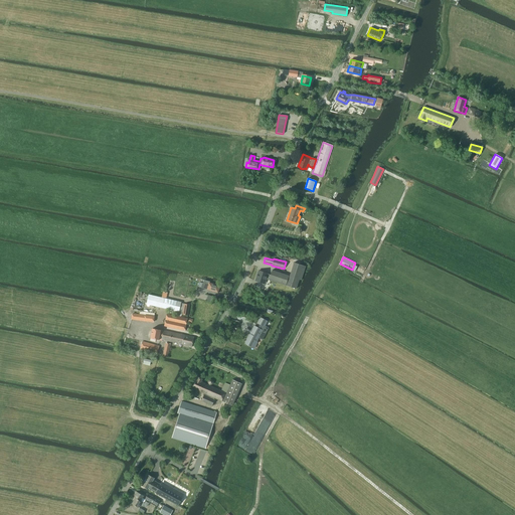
[(269,274),(267,280),(287,286),(296,289),(299,280),(301,280),(305,267),(294,263),(290,276),(272,270),(270,275),(269,274)]
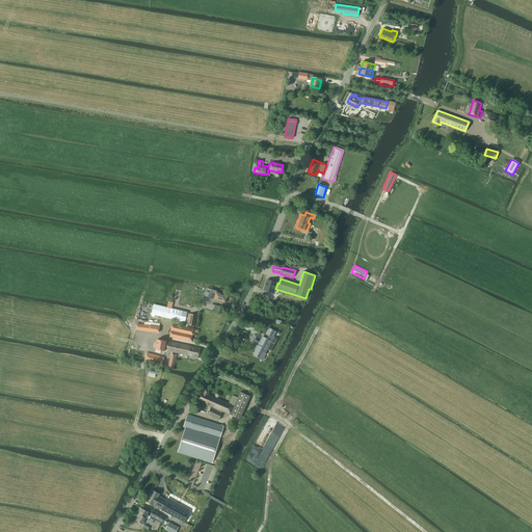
[(267,280),(264,290),(271,292),(272,289),(275,290),(275,289),(277,283),(274,283),(274,282),(267,280)]
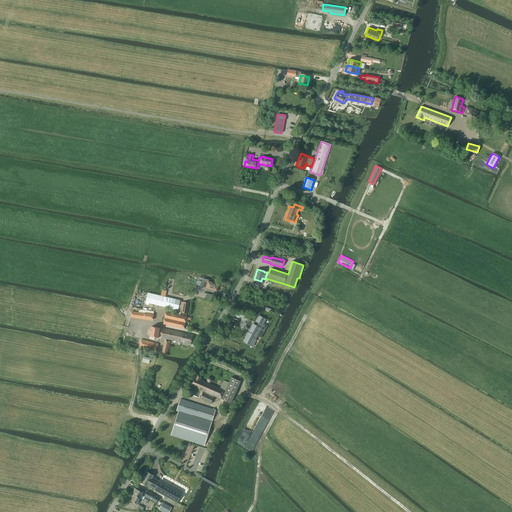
[(201,281),(199,285),(202,286),(216,291),(218,284),(208,281),(208,280),(203,278),(202,282),(201,281)]
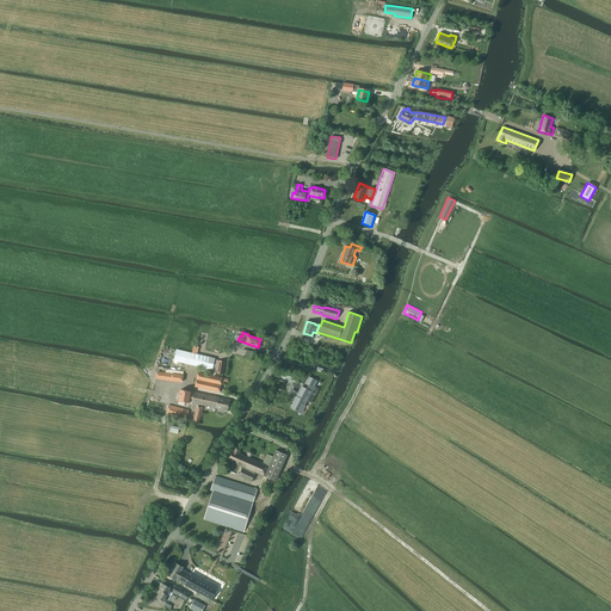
[(213,370),(215,359),(208,357),(196,355),(191,353),(177,350),(174,360),(213,370)]
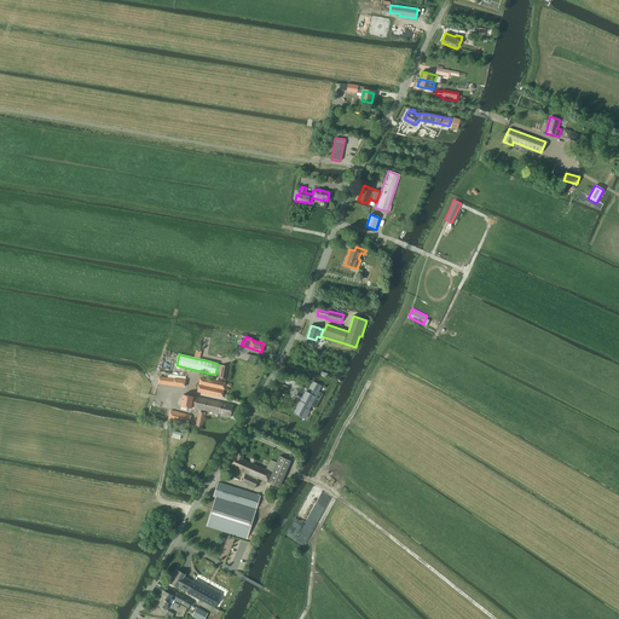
[(158,377),(157,385),(184,388),(185,381),(158,377)]
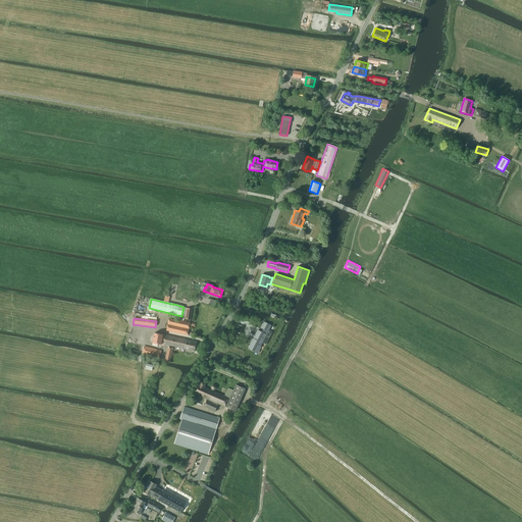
[(187,335),(190,322),(169,318),(166,330),(187,335)]
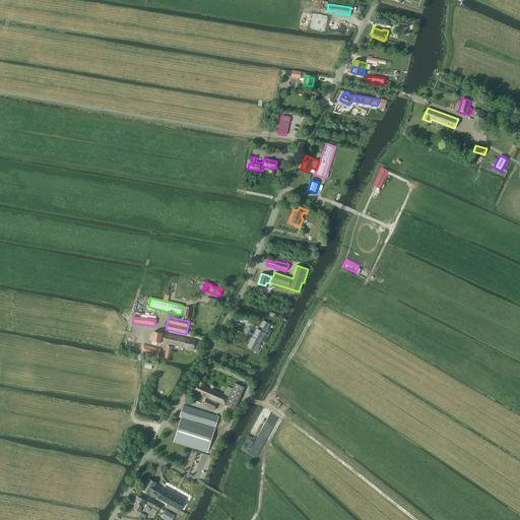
[(251,341),(249,344),(257,348),(261,341),(265,343),(271,331),(268,329),(270,324),(263,321),(261,326),(262,327),(260,330),(257,329),(252,339),(251,338),(250,341),(251,341)]
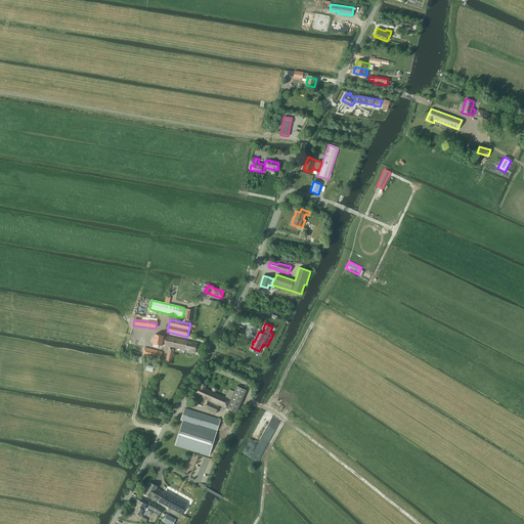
[(155,334),(153,344),(162,346),(165,347),(165,346),(164,345),(166,336),(164,336),(155,334)]
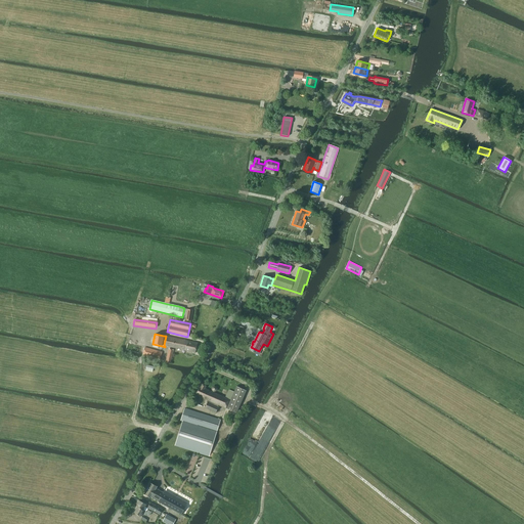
[(166,336),(164,345),(165,346),(195,352),(198,343),(166,336)]
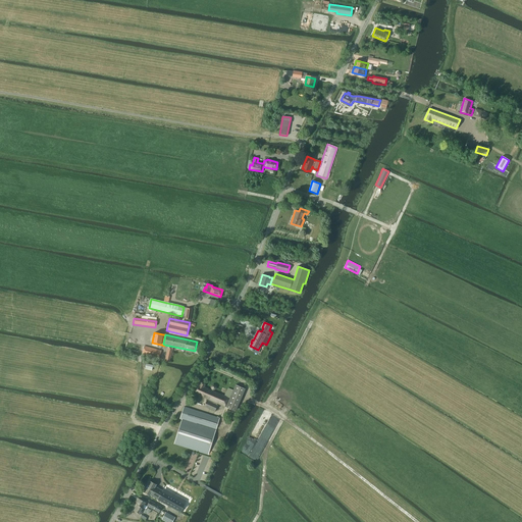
[(145,346),(142,355),(159,360),(161,351),(145,346)]
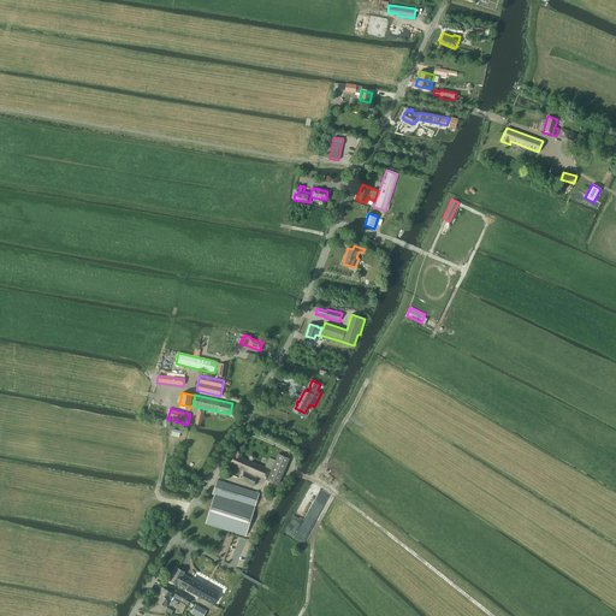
[(200,428),(205,412),(199,410),(194,427),(200,428)]
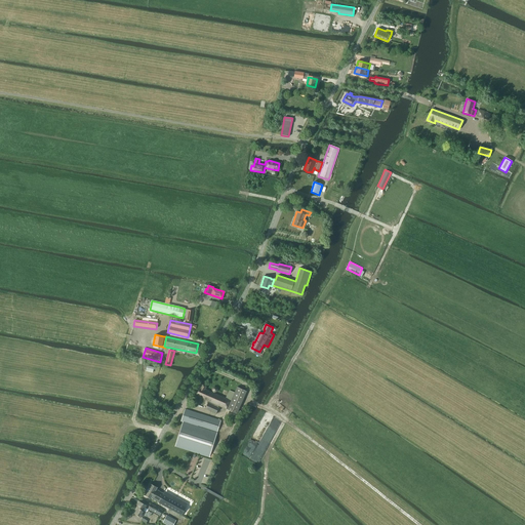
[(202,385),(196,396),(208,402),(205,409),(215,413),(218,408),(218,406),(237,414),(247,392),(237,387),(234,393),(229,391),(225,399),(205,390),(206,387),(202,385)]
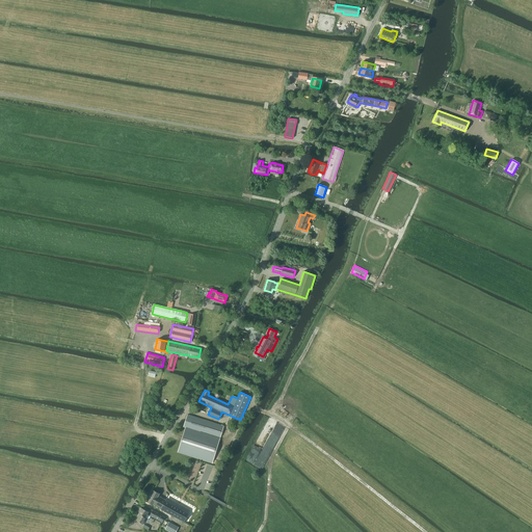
[(189,429),(200,432),(201,431),(220,437),(223,426),(187,416),(184,427),(185,428),(189,429)]
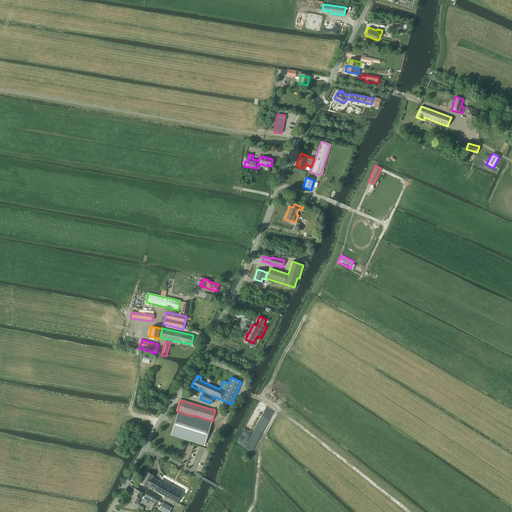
[(211,422),(192,416),(182,413),(178,412),(171,435),(204,445),(211,422)]
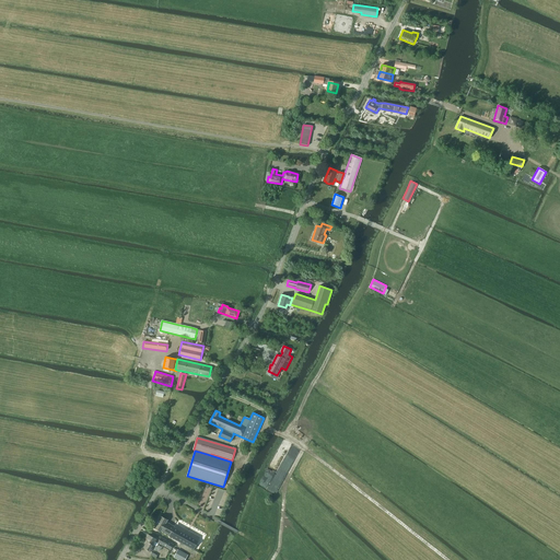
[(161,516),(154,528),(161,532),(194,549),(200,537),(177,524),(175,527),(175,526),(166,522),(167,520),(161,516)]
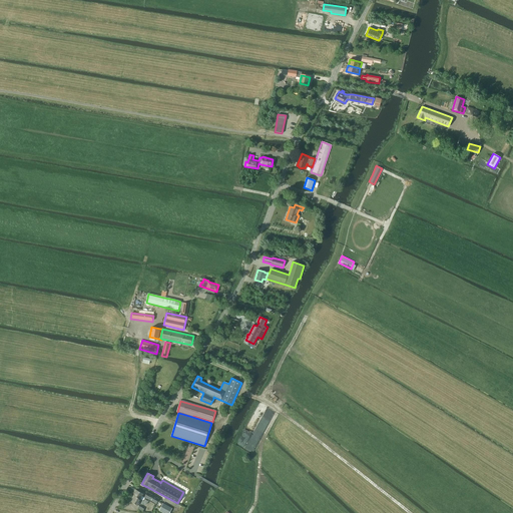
[(136,490),(133,495),(139,499),(142,493),(136,490)]
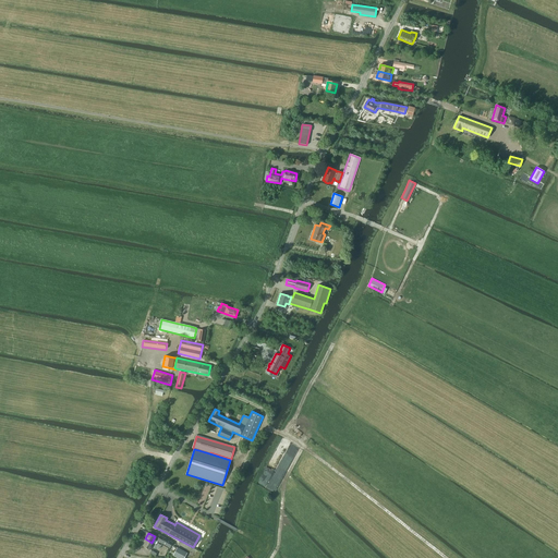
[(160,535),(157,541),(170,548),(171,546),(172,543),(160,535)]
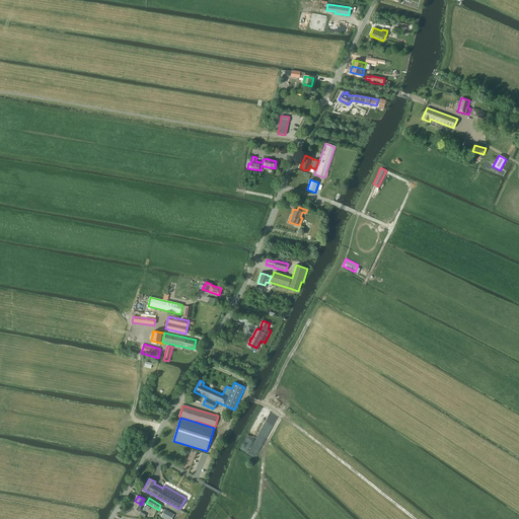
[(136,502),(133,508),(139,511),(140,509),(143,510),(144,509),(147,511),(148,509),(145,507),(142,506),(142,505),(141,505),(135,501),(134,501),(136,502)]
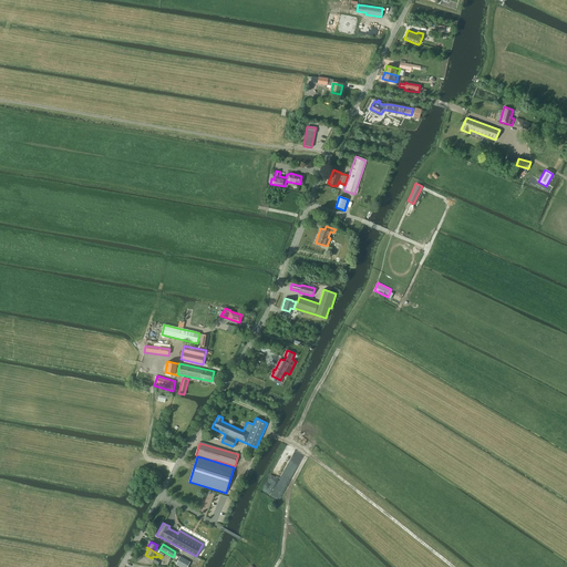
[(179,556),(176,565),(181,566),(186,566),(189,562),(179,556)]
